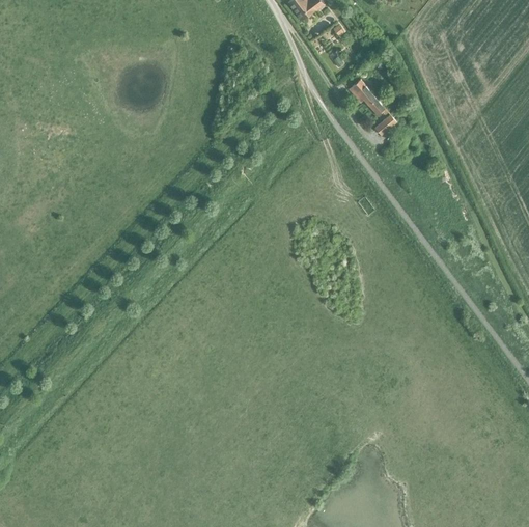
[(289,0),(301,15),(319,0),(289,0)]
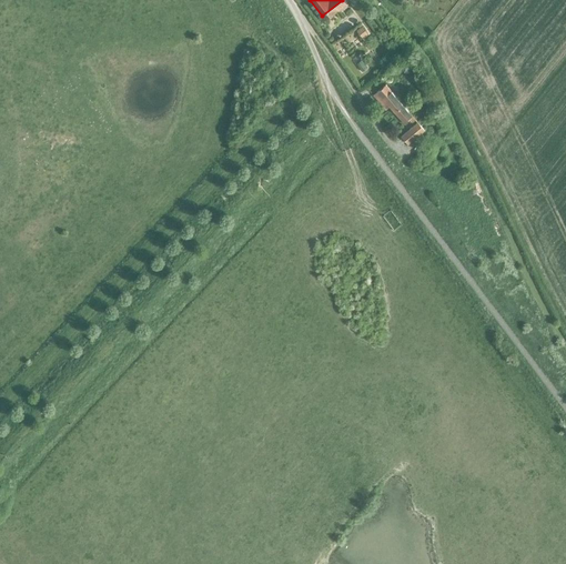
[(360,22),(354,27),(360,34),(365,30),(360,22)]
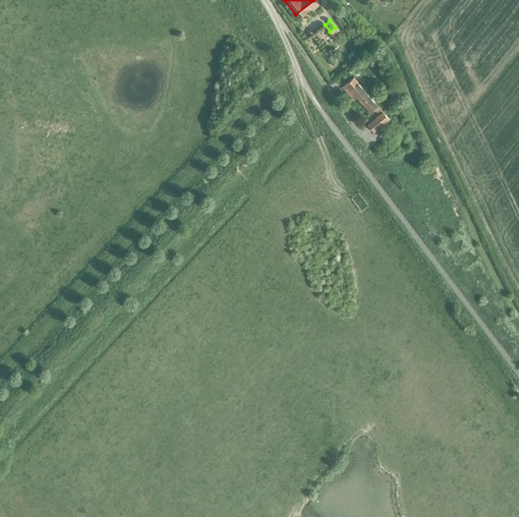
[(365,53),(364,62),(373,62),(373,54),(365,53)]
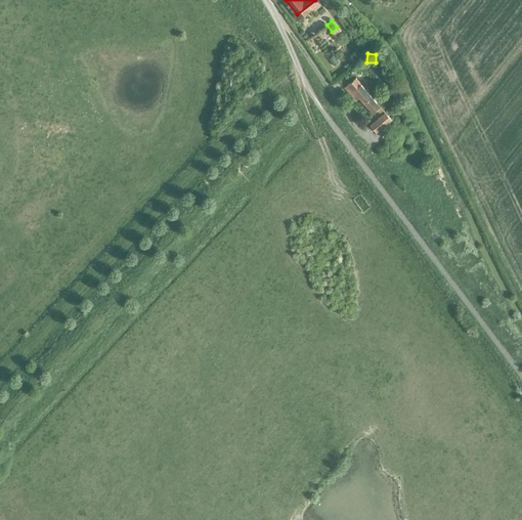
[(353,74),(342,84),(353,97),(357,94),(371,110),(375,105),(378,109),(381,106),(353,74)]
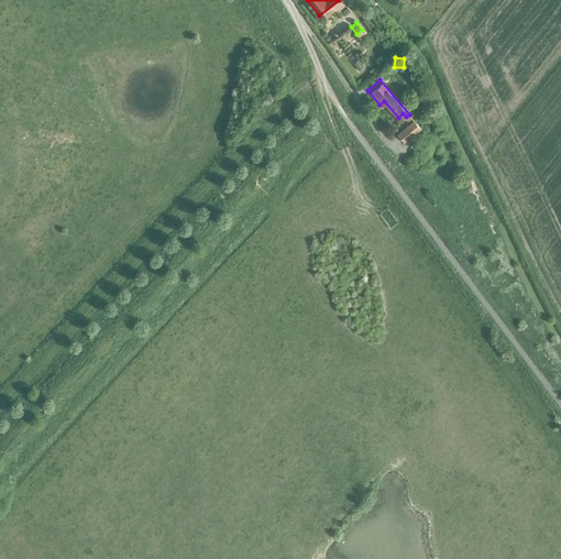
[(403,140),(419,125),(413,118),(396,132),(403,140)]
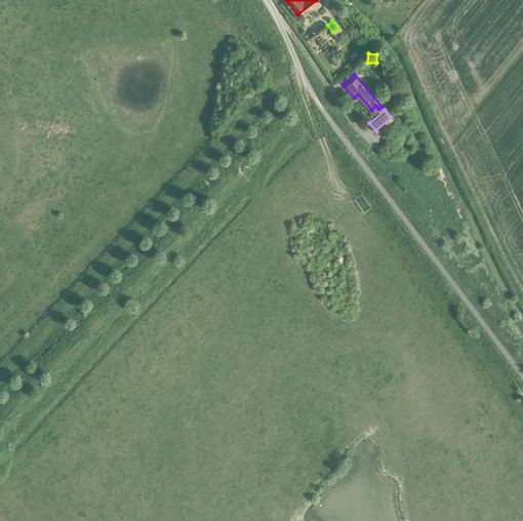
All buildings are outlined.
